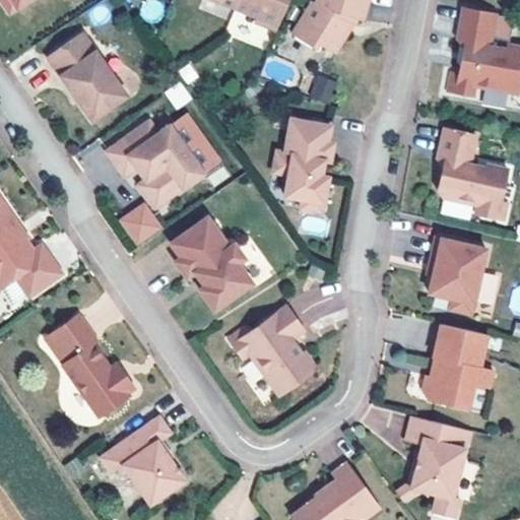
[(0,0),(0,1),(8,12),(25,0),(0,0)]
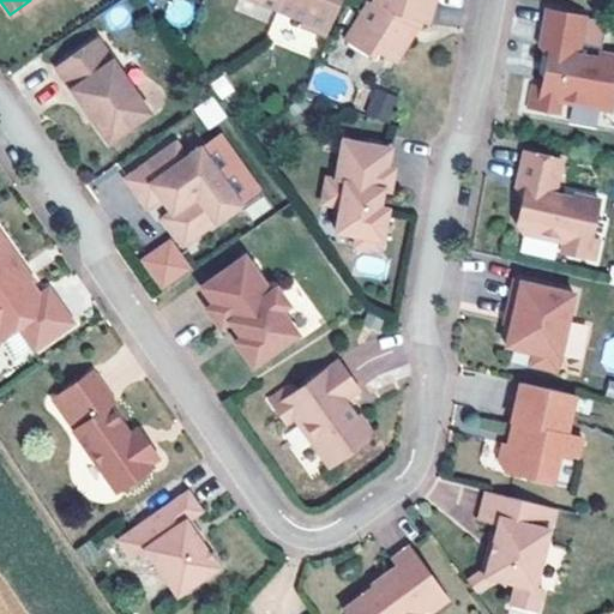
[(280,0),(276,8),(301,19),(299,24),(325,35),(338,0),(280,0)]
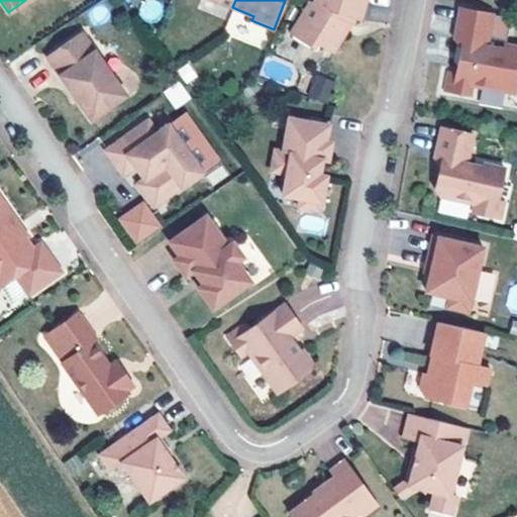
[(357,19),(363,0),(311,0),(312,1),(307,0),(306,3),(289,33),(312,47),(315,42),(331,52),(344,29),(341,28),(344,22),(349,24),(351,17),(357,19)]
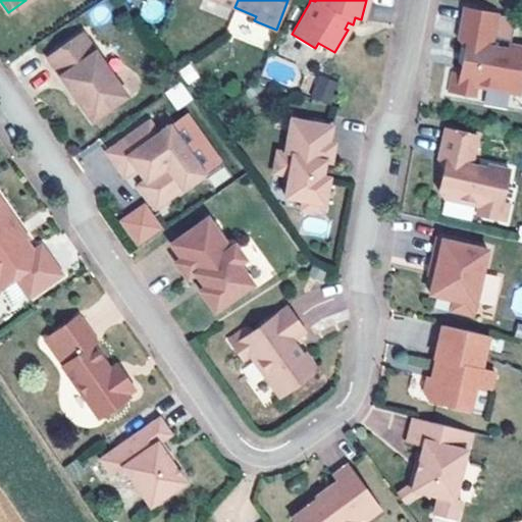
[(493,11),(461,5),(455,37),(462,46),(457,71),(450,70),(446,89),(471,93),(473,84),(516,91),(521,59),(521,45),(506,42),(505,47),(487,44),(493,11)]
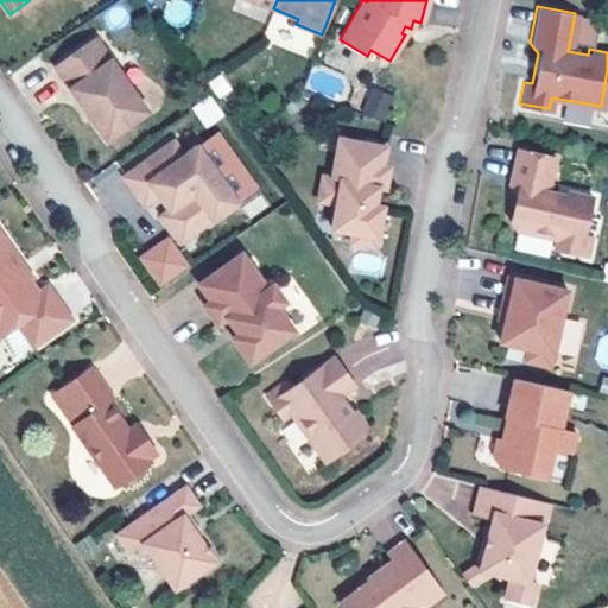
[(95,37),(54,65),(106,140),(147,112),(95,37)]
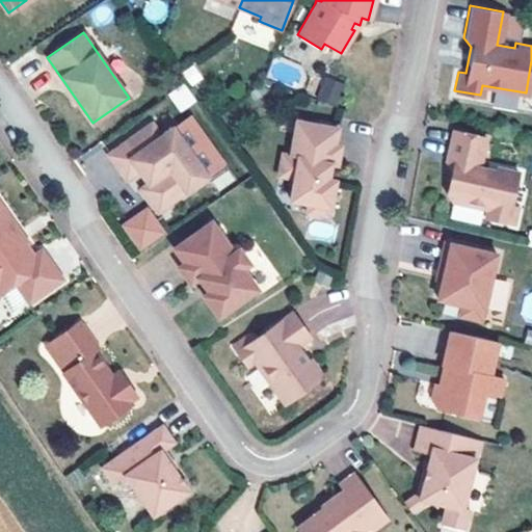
[(342,86),(324,77),(315,95),(333,104),(342,86)]
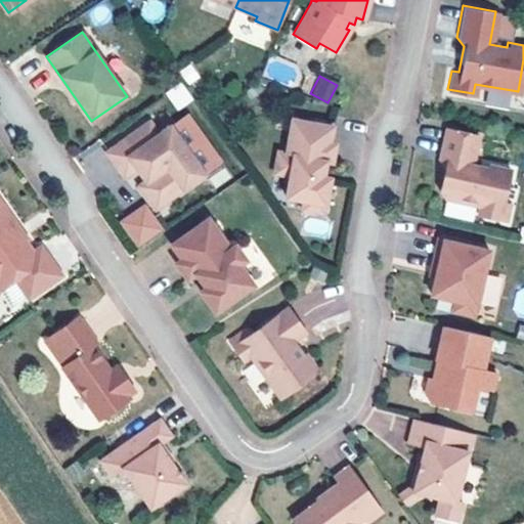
[(181,82),(166,93),(178,112),(194,100),(181,82)]
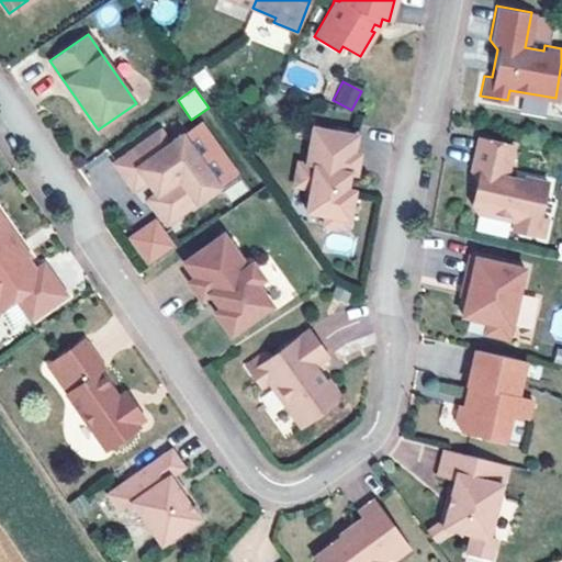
[(352,136),(308,128),(303,166),(294,164),(290,187),(306,190),(303,213),(322,216),(319,226),(344,231),(350,192),(343,190),(346,175),(352,176),(356,156),(349,155),(352,136)]
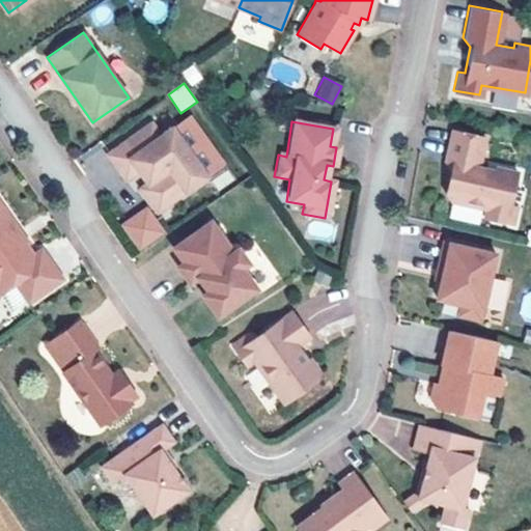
[(150,122),(106,154),(124,179),(140,168),(148,182),(139,188),(156,212),(205,177),(171,128),(160,136),(150,122)]
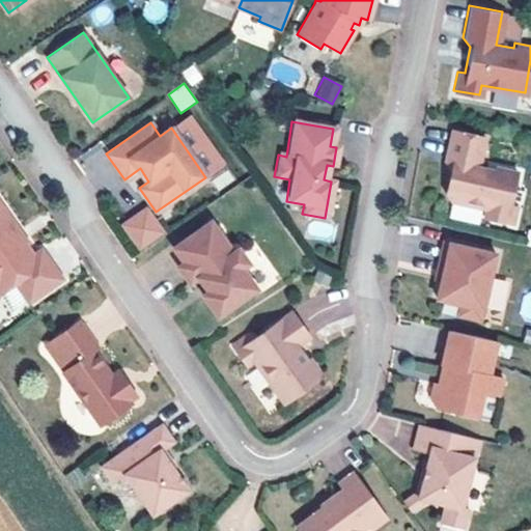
[(482,137),(449,129),(442,160),(448,169),(442,193),(446,199),(482,207),(480,216),(509,222),(512,205),(505,204),(513,171),(493,166),(492,169),(475,165),(482,137)]
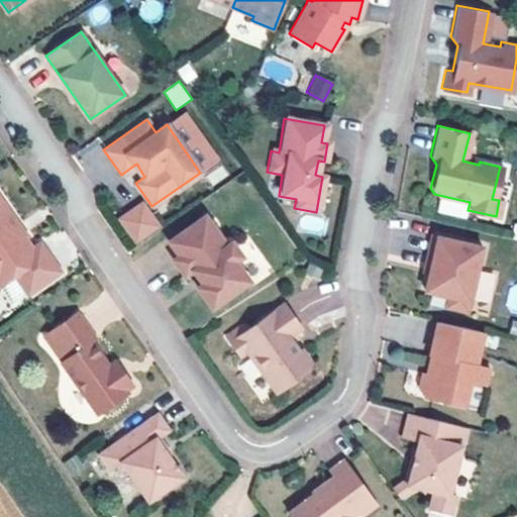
[(0,200),(0,276),(9,271),(22,290),(56,268),(34,238),(26,243),(9,218),(11,217),(0,200)]
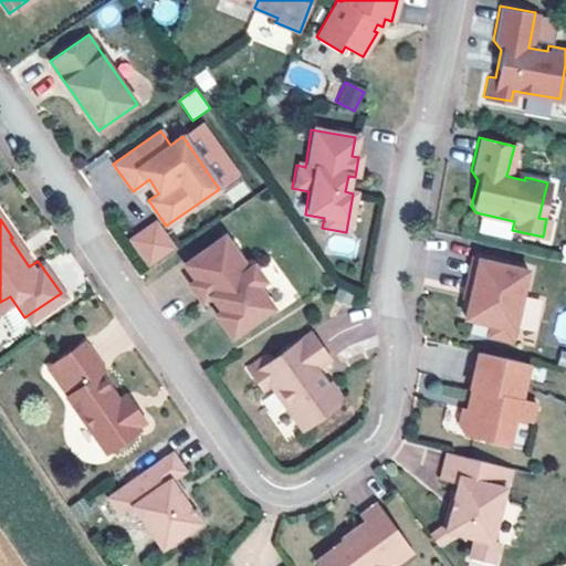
[(157,219),(128,239),(148,268),(177,248),(157,219)]
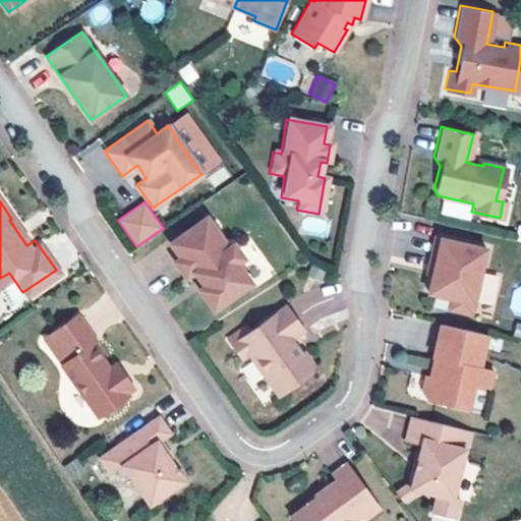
[(206,217),(168,243),(178,257),(172,262),(184,278),(192,273),(201,286),(196,289),(212,310),(249,284),(235,264),(242,258),(232,243),(227,247),(206,217)]
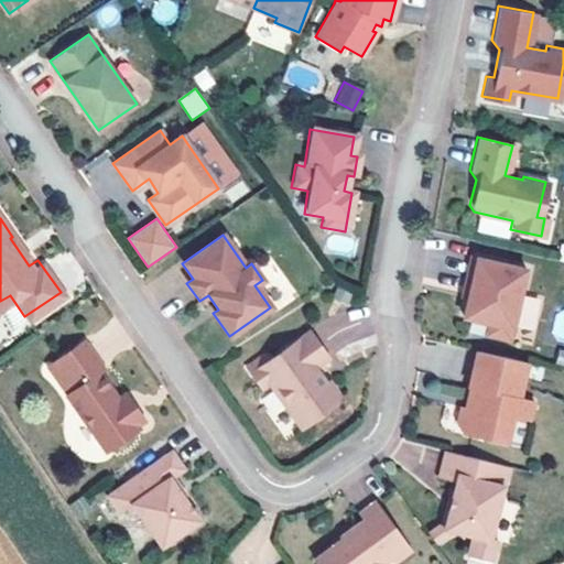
[(529,272),(475,259),(468,283),(475,284),(470,299),(466,318),(491,325),(489,337),(512,343),(529,272)]
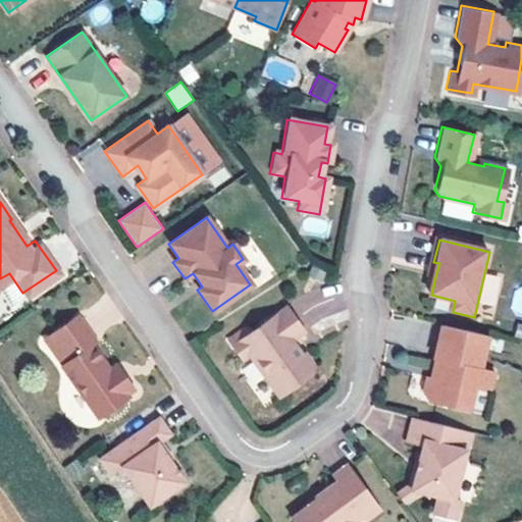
[(439,263),(433,262),(430,275),(435,276),(439,263)]
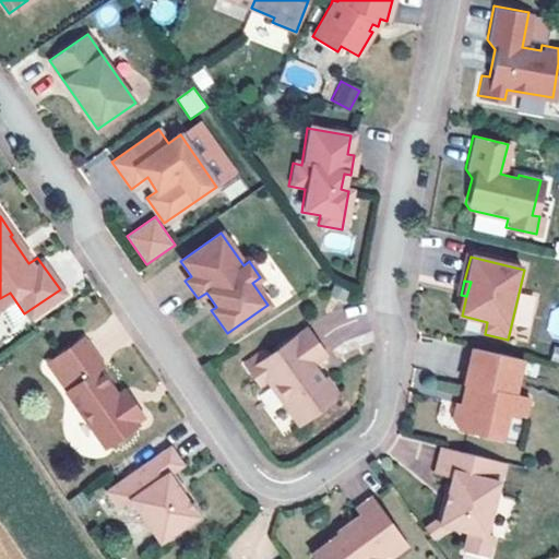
[(322,348),(368,332),(358,306),(312,321),(322,348)]
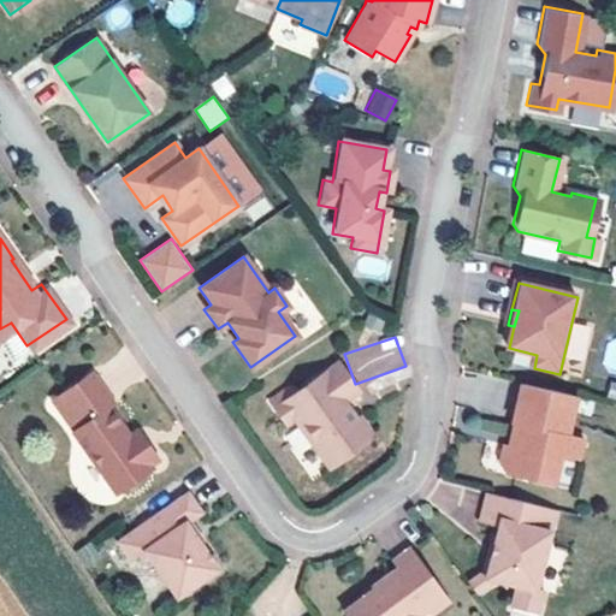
[(285,388),(267,401),(284,424),(292,419),(326,467),(365,440),(367,428),(359,416),(355,419),(342,401),(356,391),(336,361),(290,394),(285,388)]
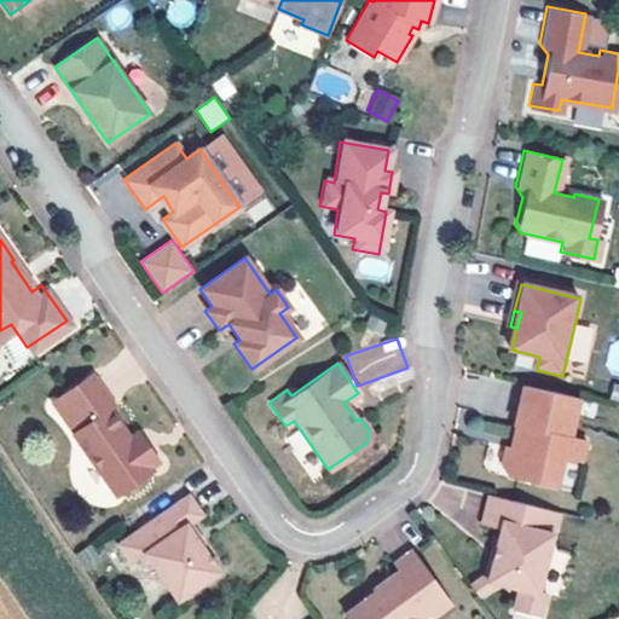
[(86,370),(46,397),(69,429),(68,431),(110,492),(146,467),(145,463),(152,458),(136,434),(129,438),(123,431),(105,404),(108,401),(86,370)]
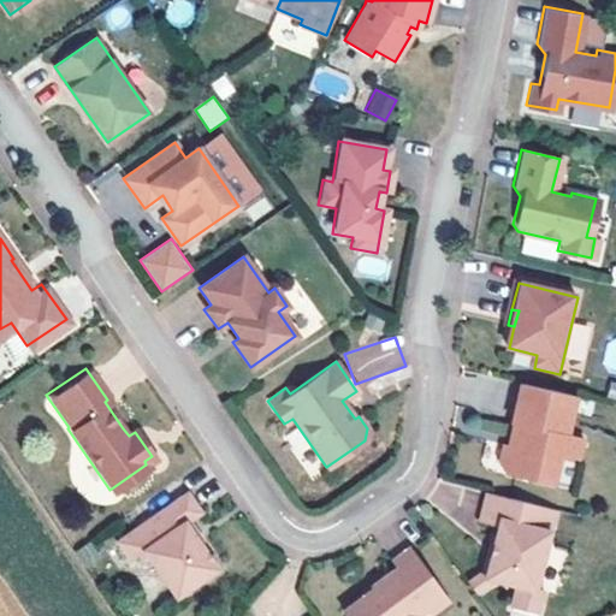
[(574,396),(520,383),(510,422),(517,425),(513,445),(502,443),(497,462),(503,473),(551,484),(557,455),(575,460),(580,438),(566,434),(574,396)]
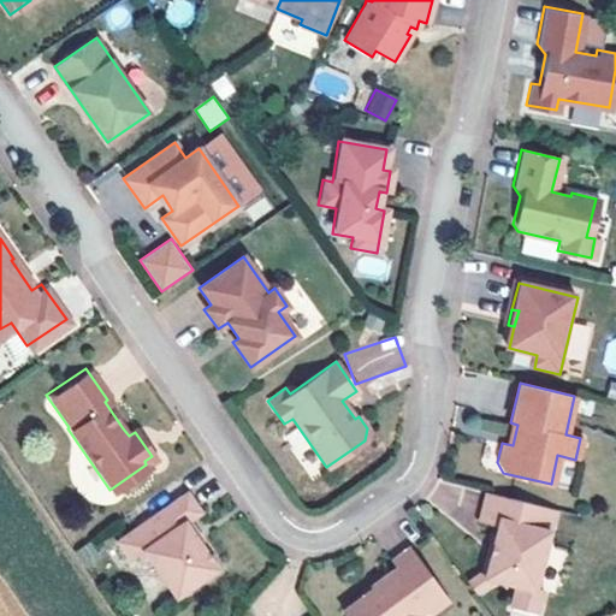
[(129,436),(135,432),(130,424),(123,428),(129,436)]
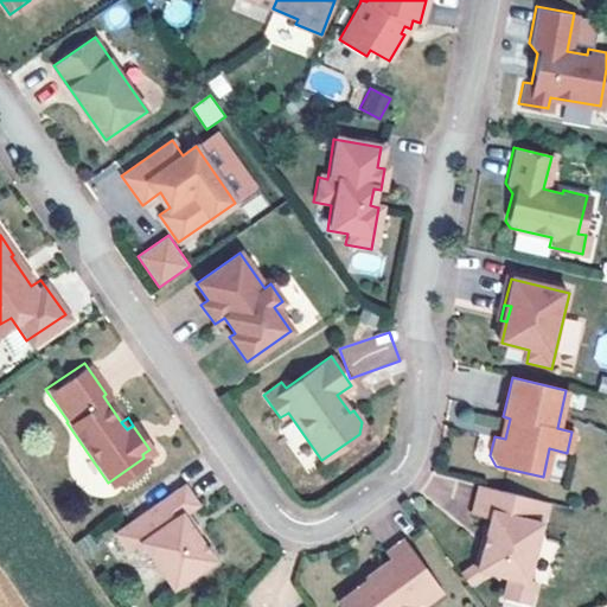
[(179,483),(112,530),(123,549),(138,540),(168,585),(209,557),(178,512),(192,502),(179,483)]
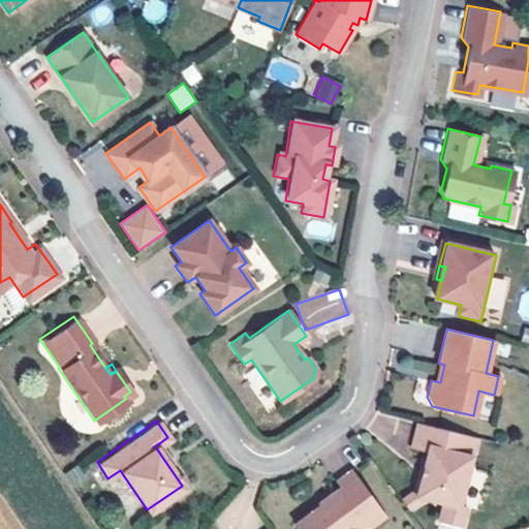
[(468,436),(417,423),(409,447),(425,453),(418,472),(415,471),(408,491),(421,495),(430,498),(424,517),(445,524),(453,504),(445,502),(468,436)]
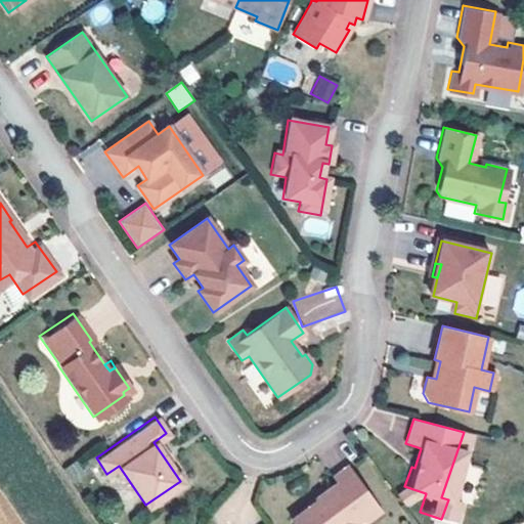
[(315,501),(290,519),(293,523),(355,523),(362,519),(364,523),(381,511),(348,466),(332,477),(336,483),(315,497),(315,501)]
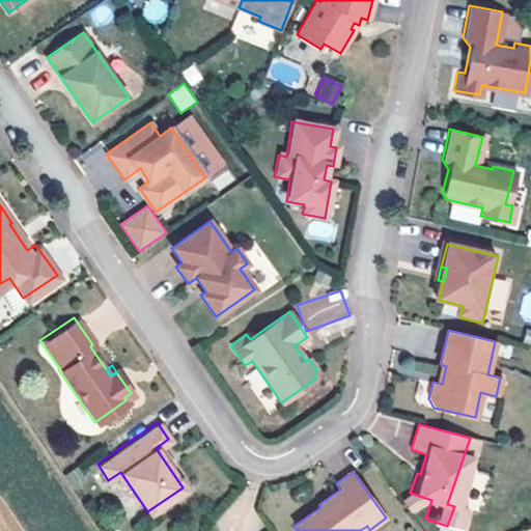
[(422,497),(410,493),(400,499),(407,508),(422,497)]
